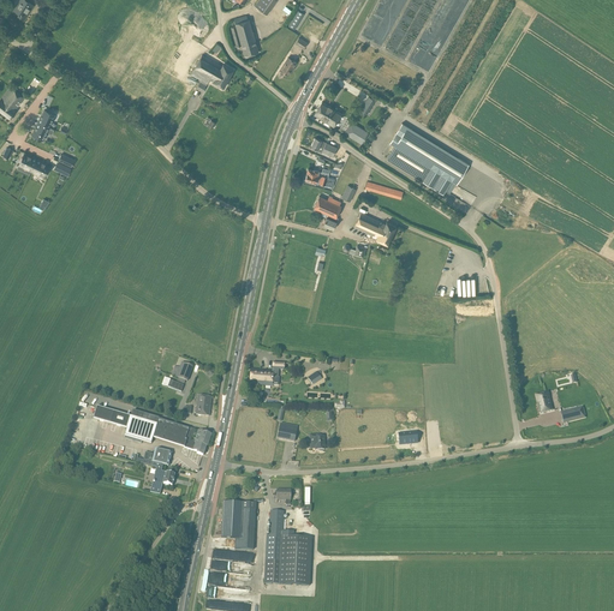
[(22,0),(19,4),(21,5),(18,9),(22,11),(21,13),(25,17),(35,3),(31,0),(22,0)]
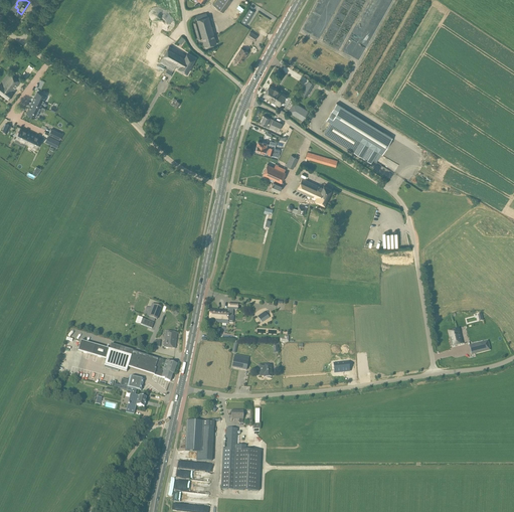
[(208,13),(207,10),(196,13),(198,19),(194,20),(198,35),(197,35),(198,37),(203,35),(206,44),(217,41),(209,13),(208,13)]
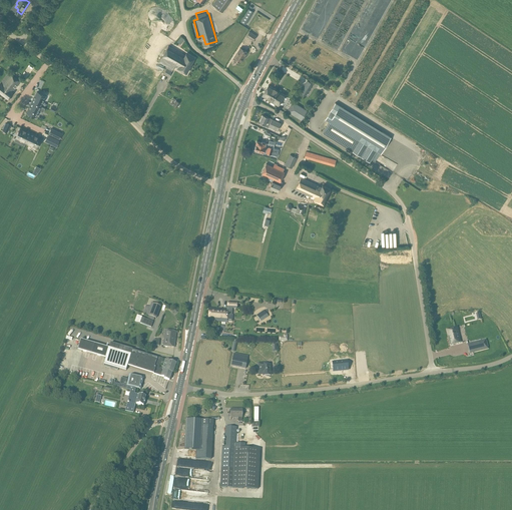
[(258,33),(250,28),(246,33),(253,38),(258,33)]
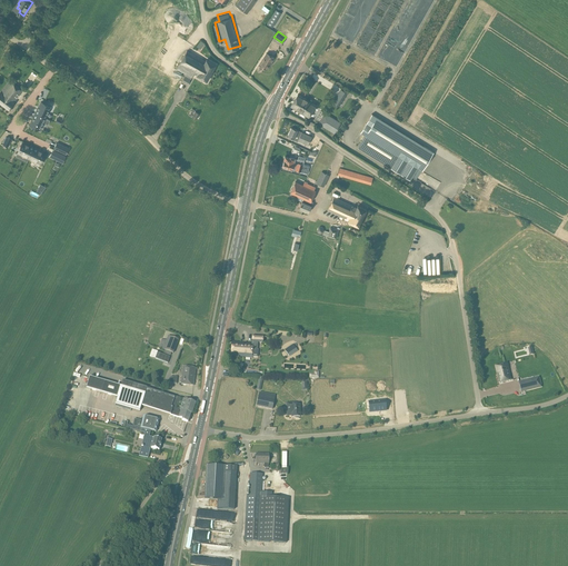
[(192,75),(195,70),(196,69),(198,70),(201,63),(202,65),(206,58),(187,48),(177,66),(187,71),(192,75)]
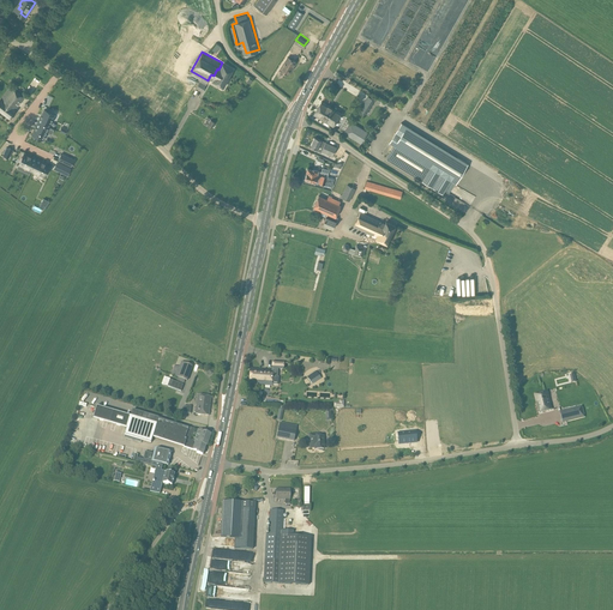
[(298,59),(289,54),(281,66),(289,72),(293,67),(292,67),(298,59)]
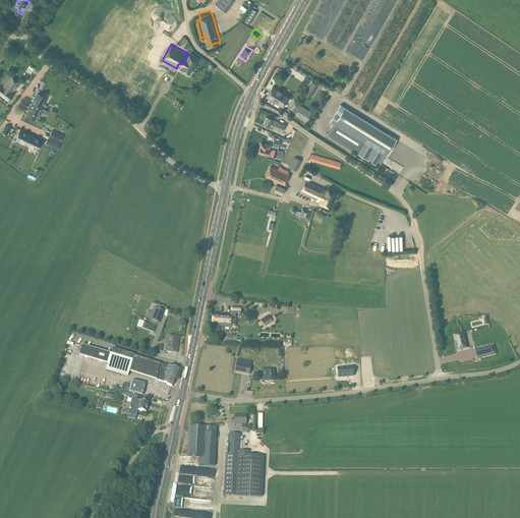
[(189,51),(188,53),(185,59),(188,61),(189,60),(194,63),(198,56),(189,51)]
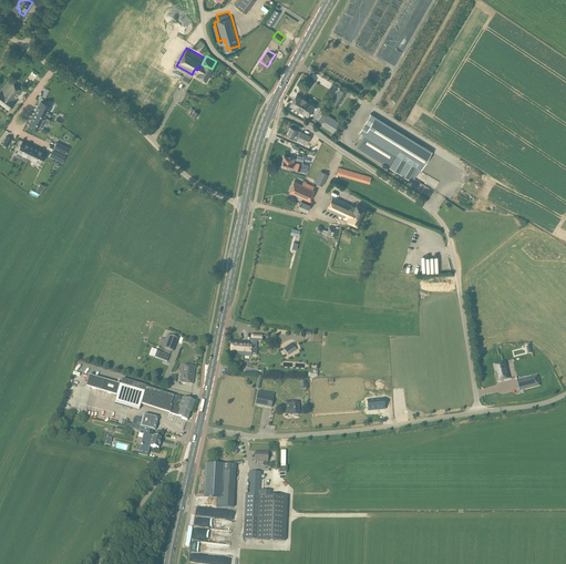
[(112,59),(107,67),(112,70),(112,71),(115,73),(121,75),(123,71),(127,73),(133,65),(122,60),(122,61),(117,59),(116,61),(112,59)]
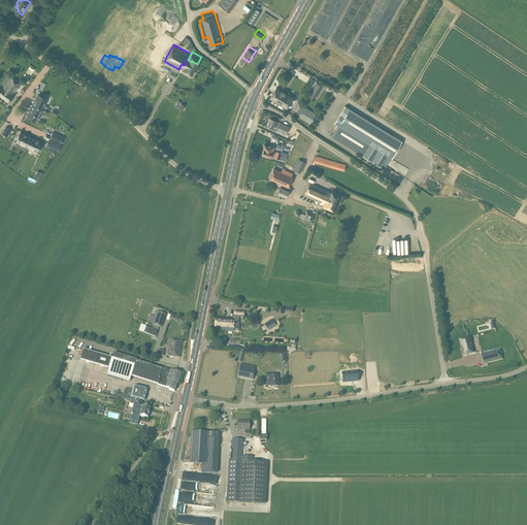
[(191,62),(188,60),(187,59),(184,65),(182,64),(180,65),(184,67),(192,72),(197,64),(192,61),(191,62)]
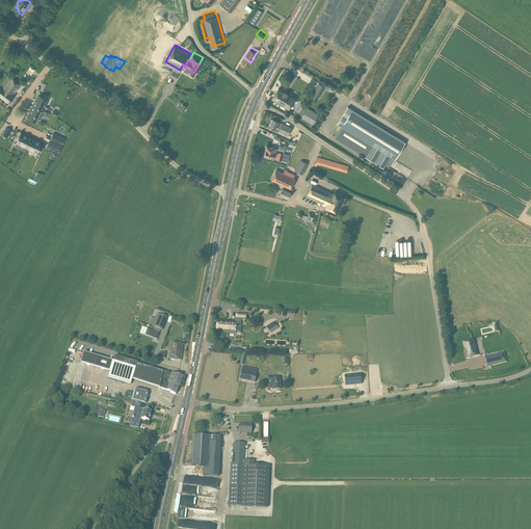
[(180,70),(175,67),(170,74),(176,76),(180,70)]
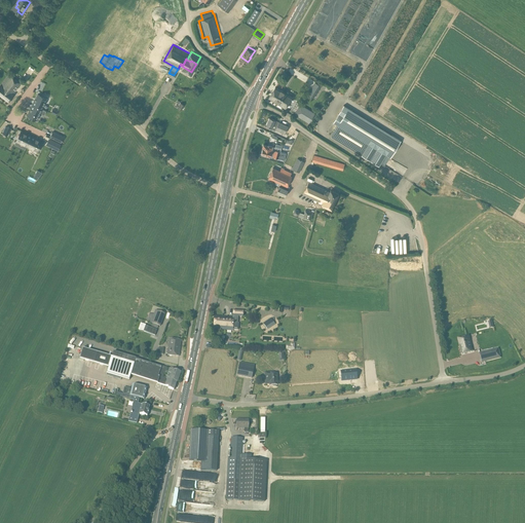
[(21,80),(9,71),(1,82),(1,81),(0,82),(0,90),(9,99),(14,91),(13,90),(21,80)]
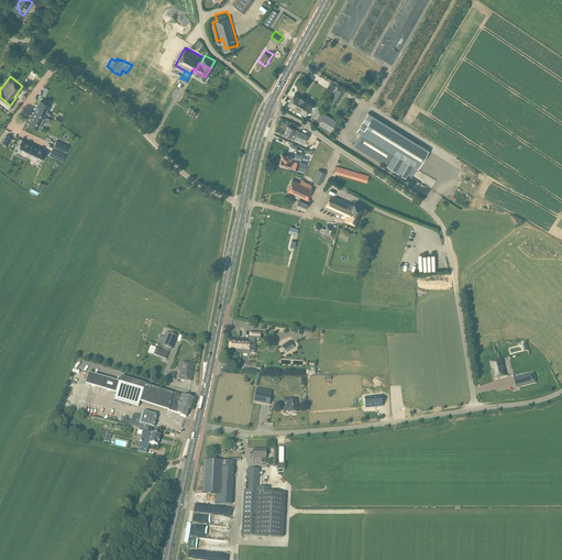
[(313,100),(296,90),(288,102),(306,112),(313,100)]
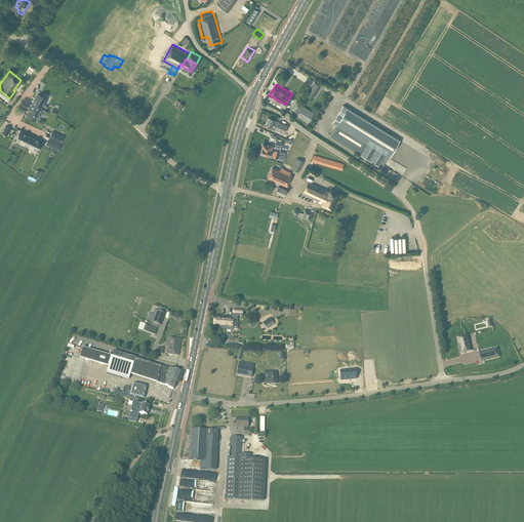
[(35,97),(34,102),(43,106),(48,95),(39,91),(36,97),(35,97)]
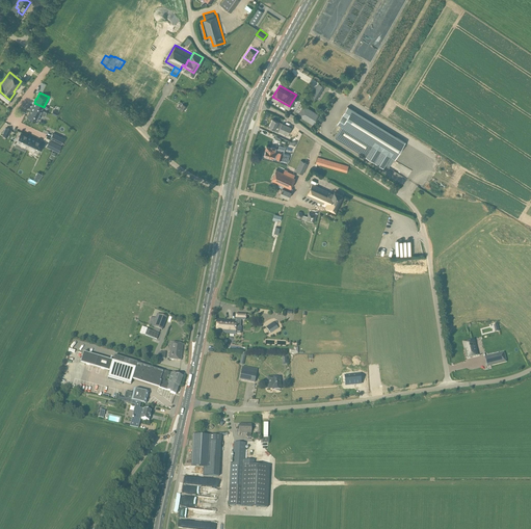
[(44,107),(34,103),(32,106),(32,107),(31,109),(29,113),(38,118),(41,113),(42,111),(44,107)]
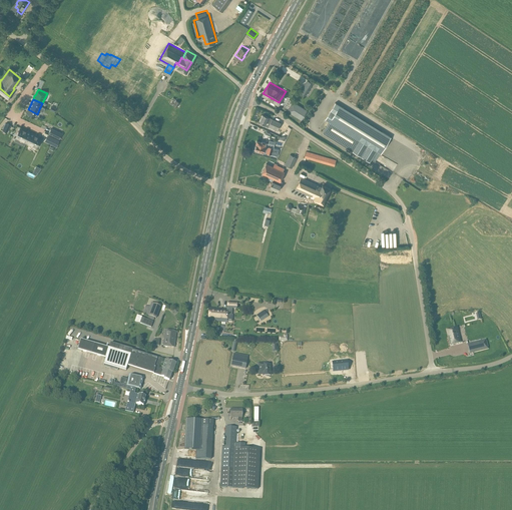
[(308,108),(295,100),(289,109),(303,117),(308,108)]
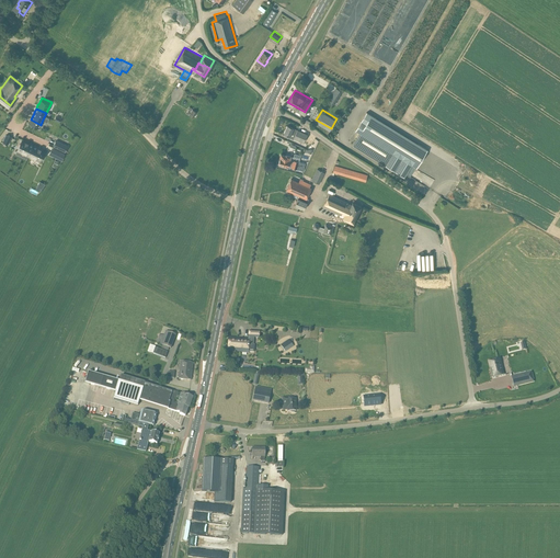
[(429,147),(367,110),(362,118),(366,122),(354,143),(406,174),(413,162),(418,164),(429,147)]
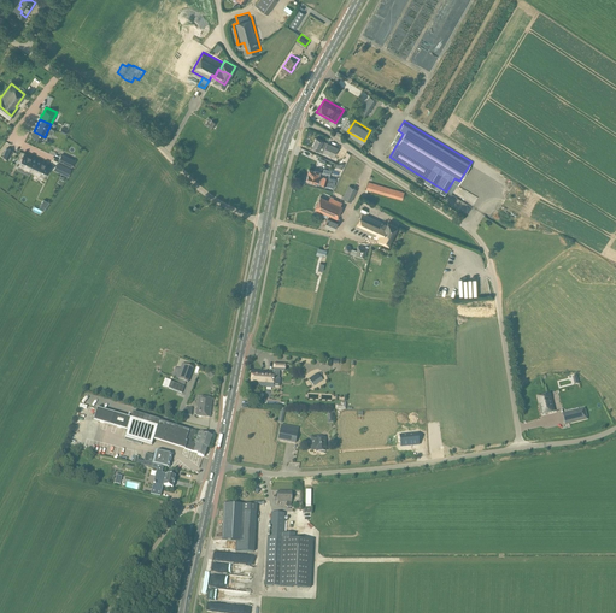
[(339,145),(316,134),(312,142),(320,146),(322,142),(326,143),(324,147),(335,152),(339,145)]
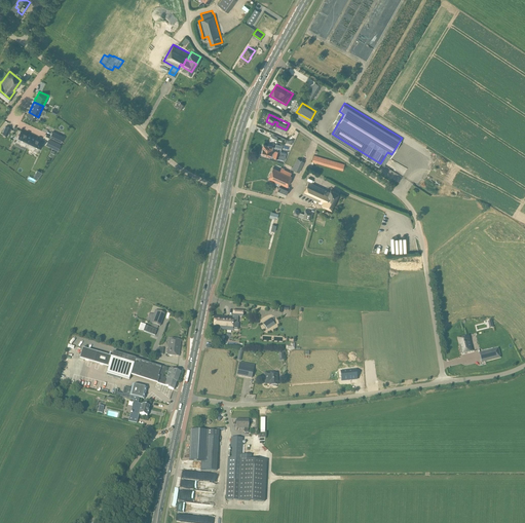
[(28,143),(33,134),(29,132),(28,132),(22,128),(17,138),(25,142),(25,141),(28,143)]
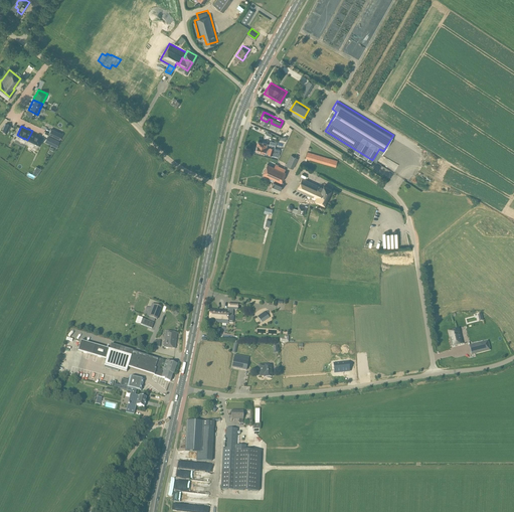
[(52,126),(50,132),(60,137),(63,131),(52,126)]
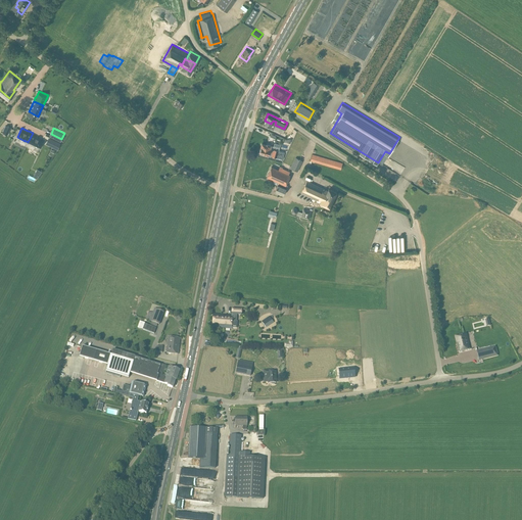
[(37,135),(33,133),(28,142),(32,144),(39,147),(43,138),(36,135),(37,135)]
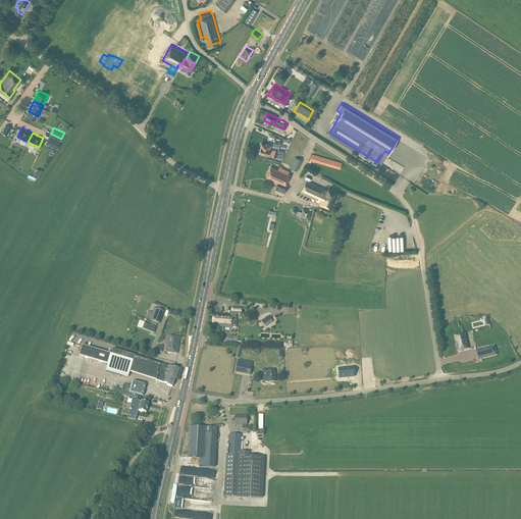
[(60,141),(55,138),(52,144),(58,146),(60,141)]
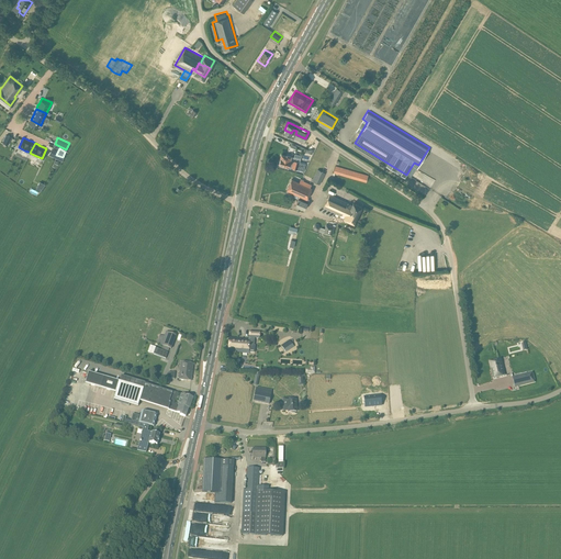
[(302,153),(296,151),(295,154),(288,152),(288,153),(283,152),(282,156),(281,156),(280,158),(281,158),(281,159),(285,160),(284,161),(305,168),(307,160),(301,159),(302,153)]
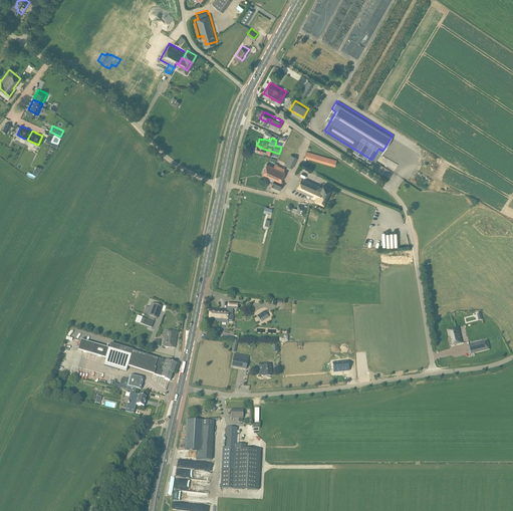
[(337,157),(307,149),(305,154),(336,163),(337,157)]
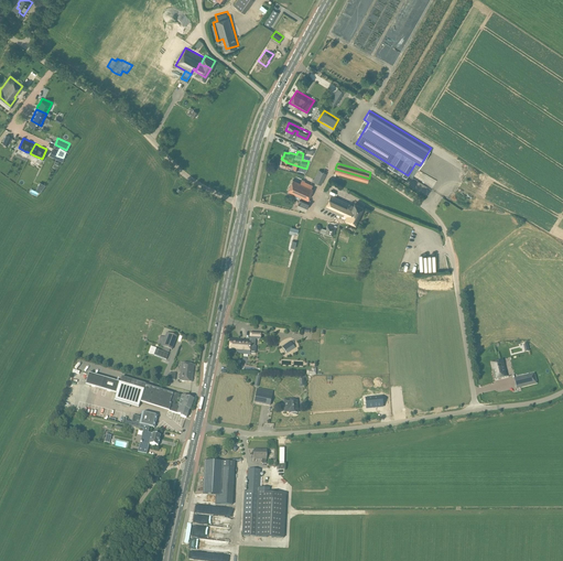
[(327,171),(320,166),(314,177),(322,182),(327,171)]
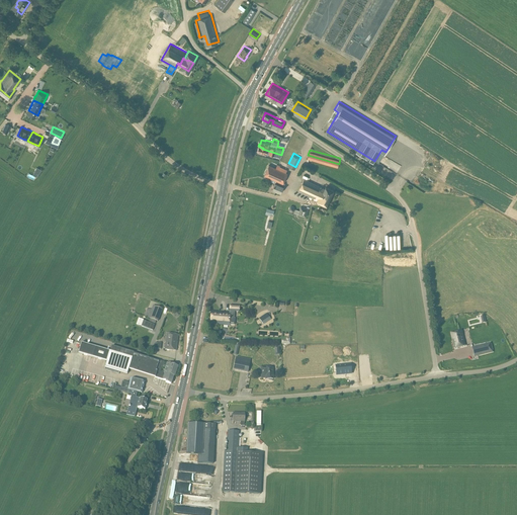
[(280,163),(278,162),(277,165),(270,162),(265,172),(277,177),(276,180),(273,186),(281,190),(284,184),(282,182),(283,180),(288,170),(286,169),(287,167),(280,164),(280,163)]
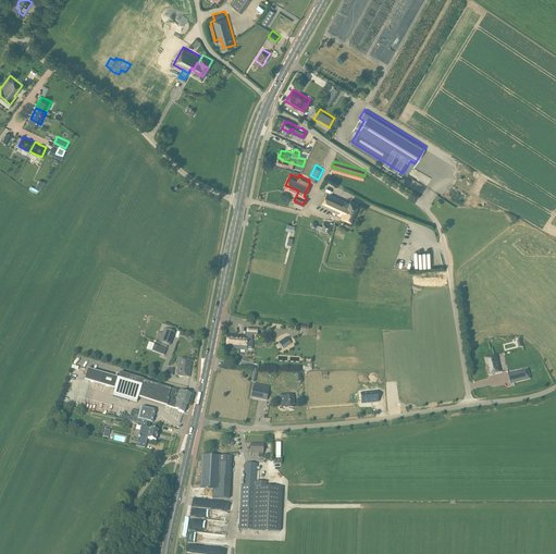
[(40,177),(37,185),(40,187),(46,180),(40,177)]
